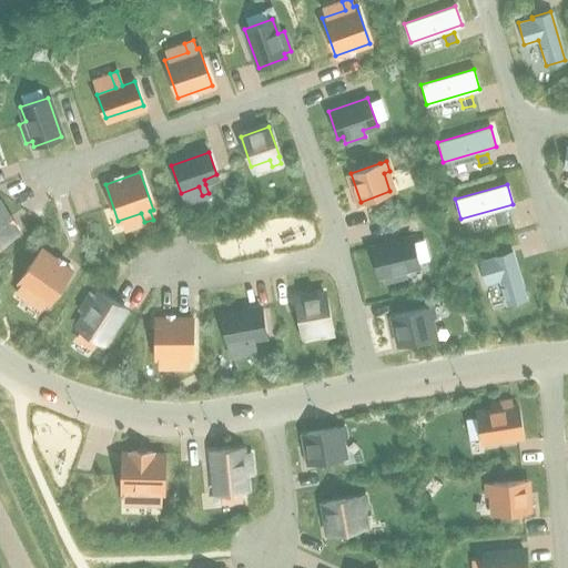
[(0,241),(16,233),(0,205),(0,241)]
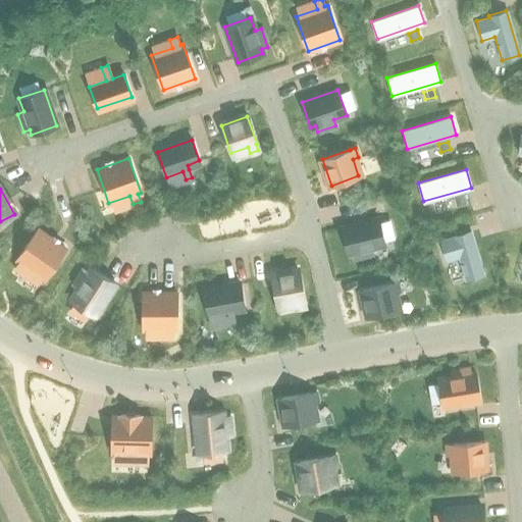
[(466,202),(464,195),(454,197),(457,205),(466,202)]
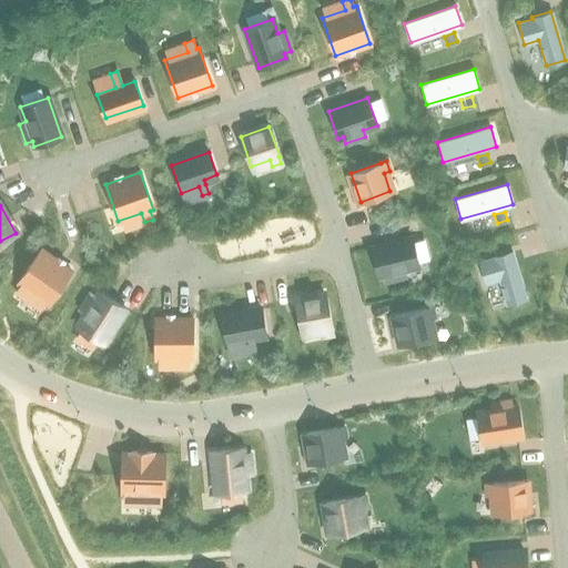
[(405,276),(404,270),(418,265),(412,237),(371,247),(378,275),(384,274),(385,281),(405,276)]
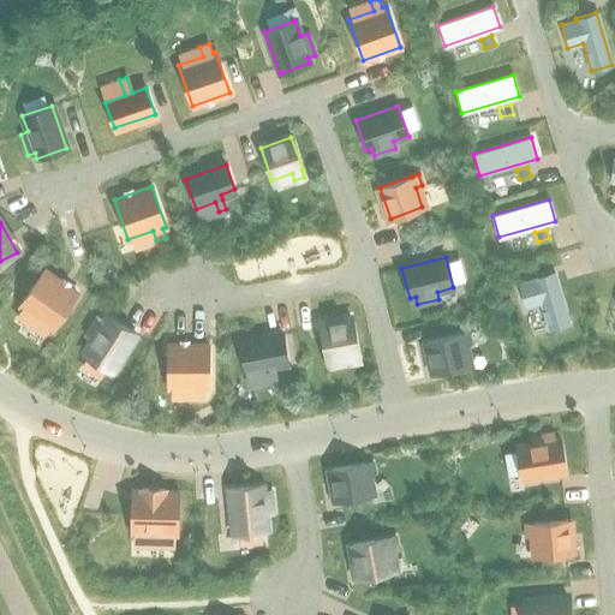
[(52,328),(77,293),(43,270),(19,305),(23,308),(17,316),(24,321),(30,312),(52,328)]
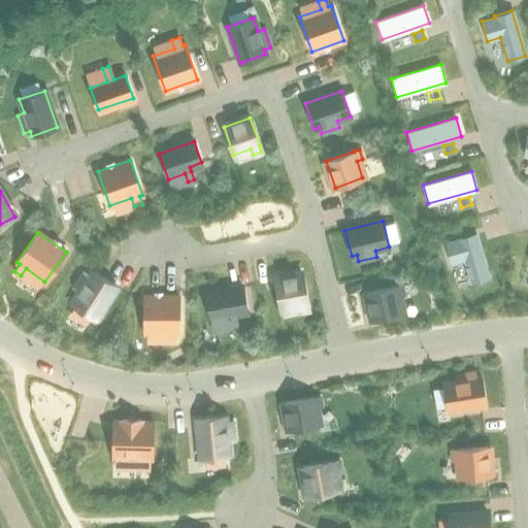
[(489,277),(475,233),(458,238),(458,239),(446,243),(451,263),(464,259),(471,283),(489,277)]
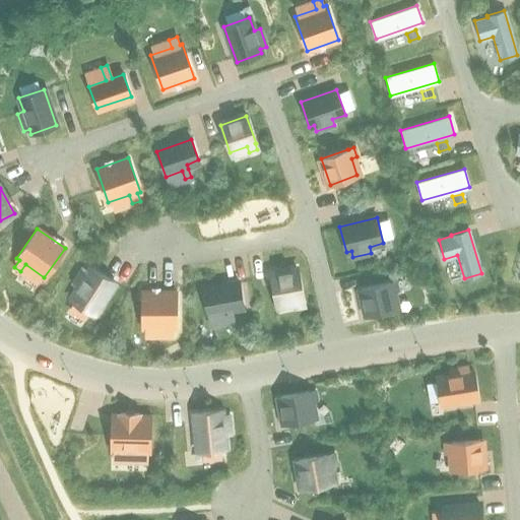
[(114,281),(90,267),(88,271),(82,268),(72,283),(78,287),(70,300),(92,314),(114,281)]
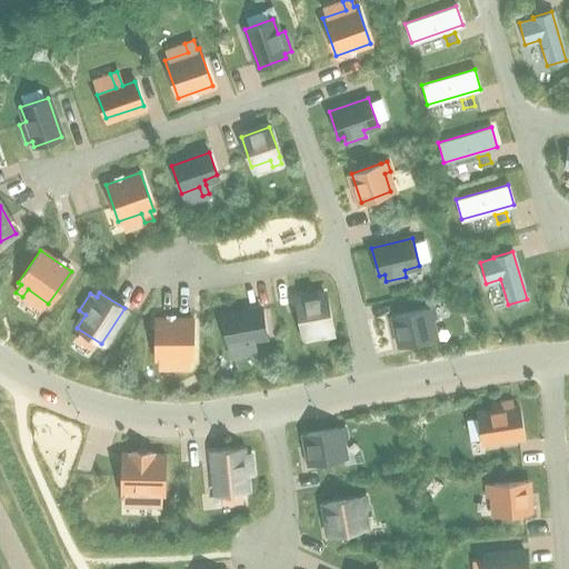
[(331,327),(326,296),(296,301),(301,332),(320,329),(322,336),(332,333),(331,327)]
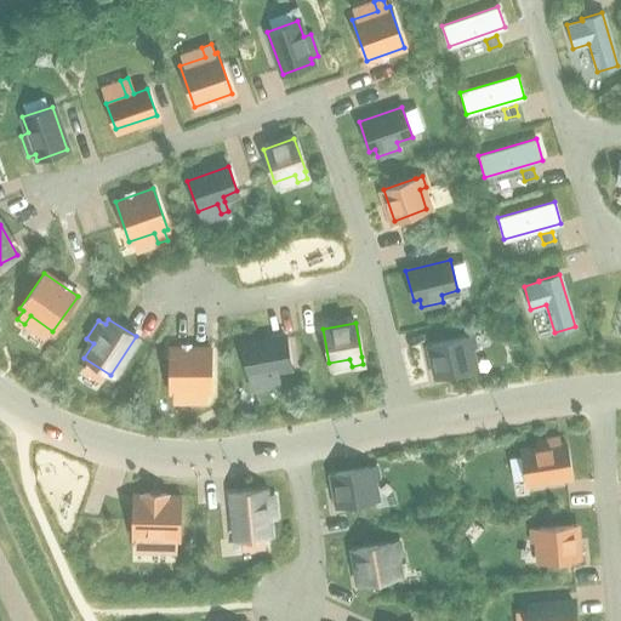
[(467,347),(474,346),(471,335),(465,336),(463,336),(431,345),(438,376),(472,368),(467,347)]
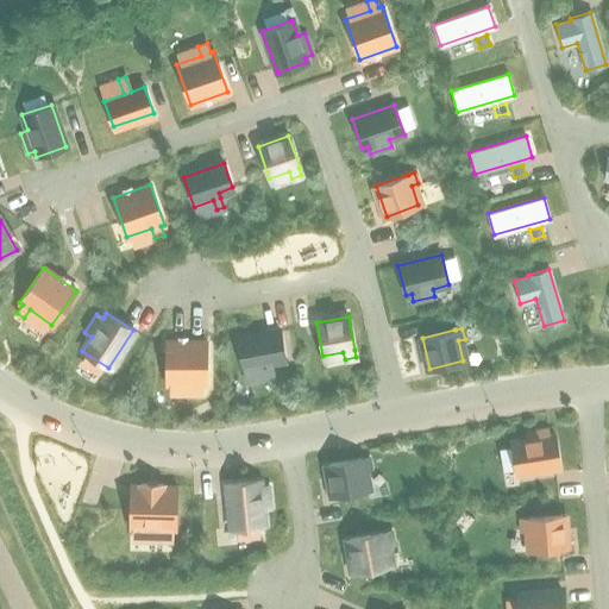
[(284,358),(280,331),(237,339),(244,371),(264,368),(265,377),(272,376),(271,366),(270,360),(284,358)]
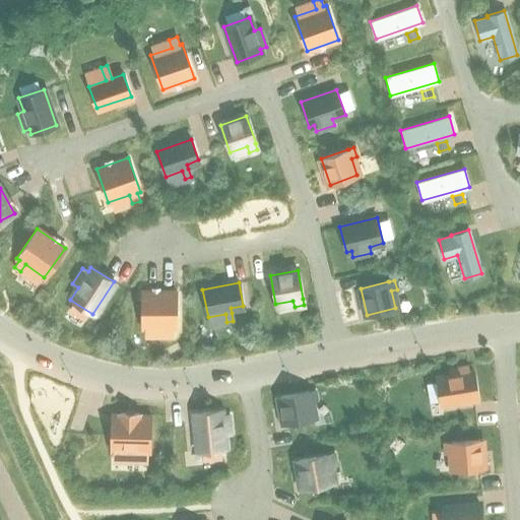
[(176,327),(176,291),(141,291),(141,327),(164,327),(164,336),(173,336),(173,327),(176,327)]
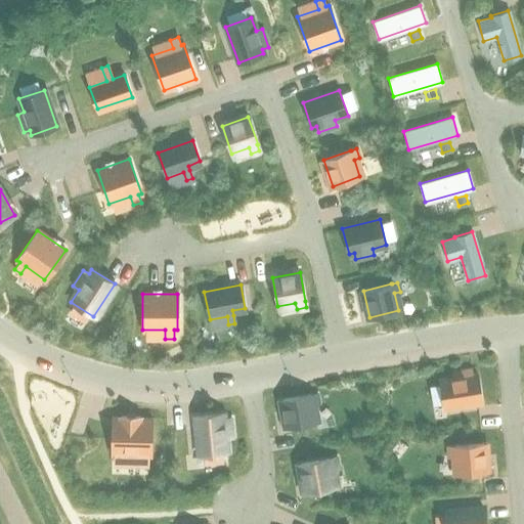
[(481,401),(477,375),(472,376),(471,368),(452,372),(453,379),(439,381),(443,407),(481,401)]
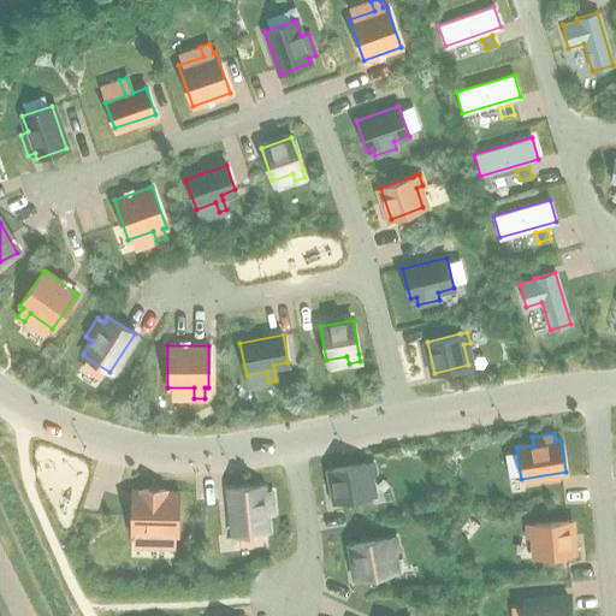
[(371,496),(367,474),(374,473),(372,462),(365,463),(331,469),(337,502),(371,496)]
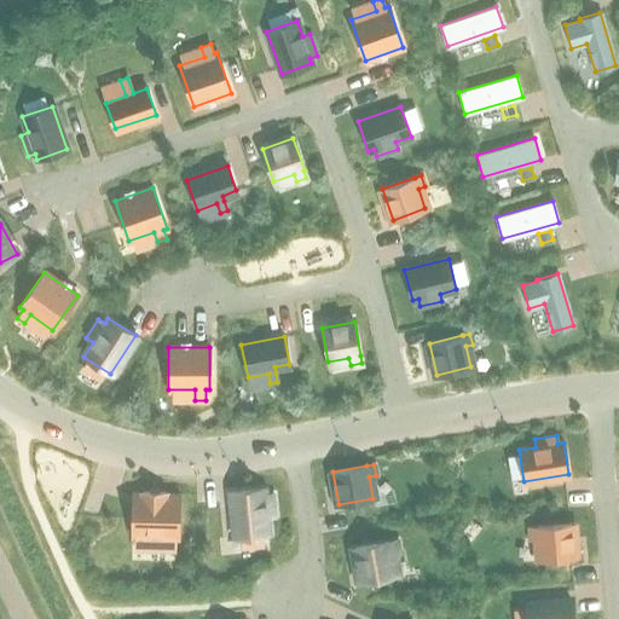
[(273,516),(271,493),(262,495),(262,489),(231,491),(235,536),(266,533),(265,516),(273,516)]
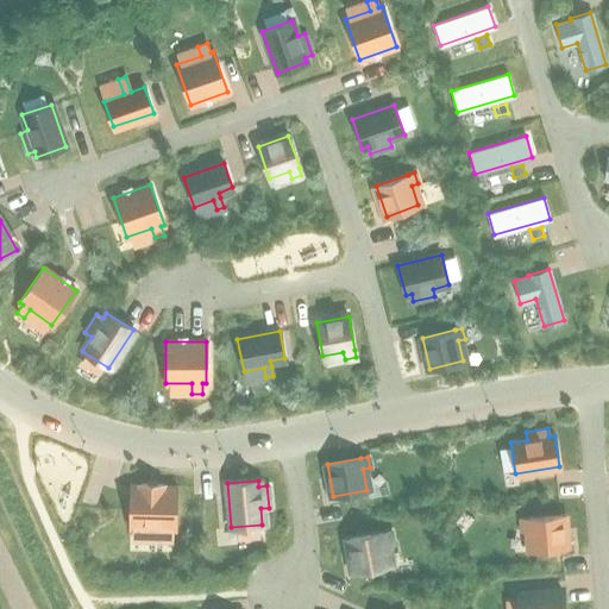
[(175,529),(176,487),(162,485),(162,484),(139,483),(139,485),(130,485),(129,528),(159,528),(159,540),(171,540),(171,529),(175,529)]
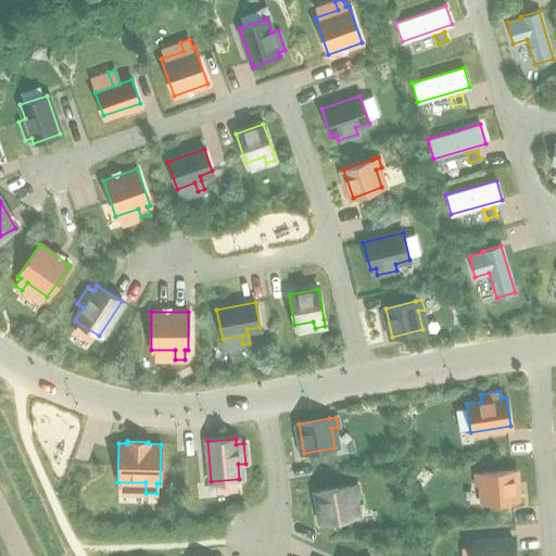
[(515,500),(513,470),(482,472),(476,474),(476,483),(482,483),(484,502),(515,500)]
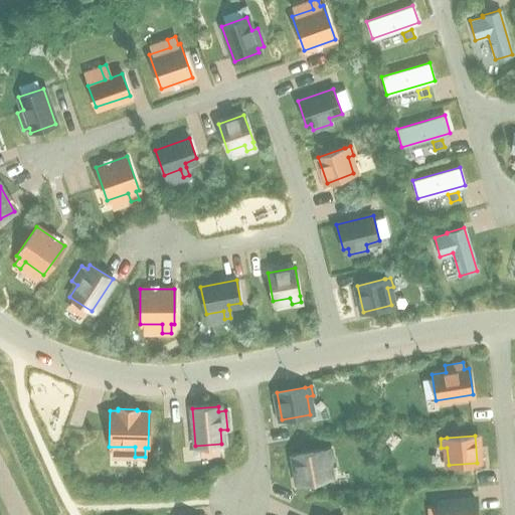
[(328,477),(325,460),(331,459),(329,450),(323,451),(323,450),(295,455),(300,482),(328,477)]
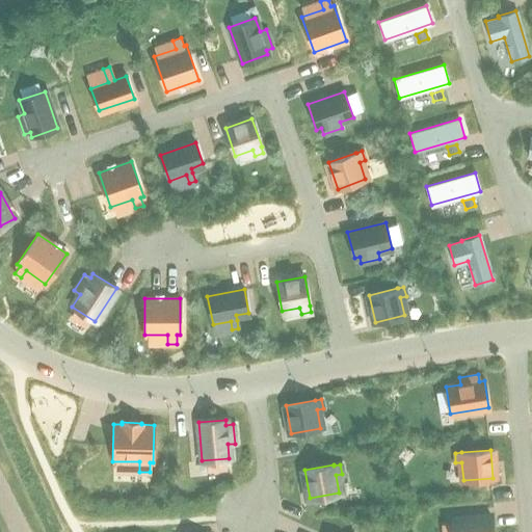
[(491,531),(490,515),(452,519),(452,531),(491,531)]
